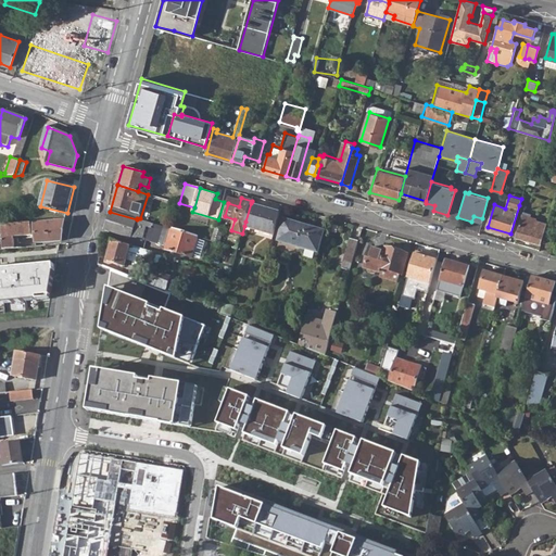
[(281,212),(251,203),(245,222),(244,226),(274,235),(281,212)]
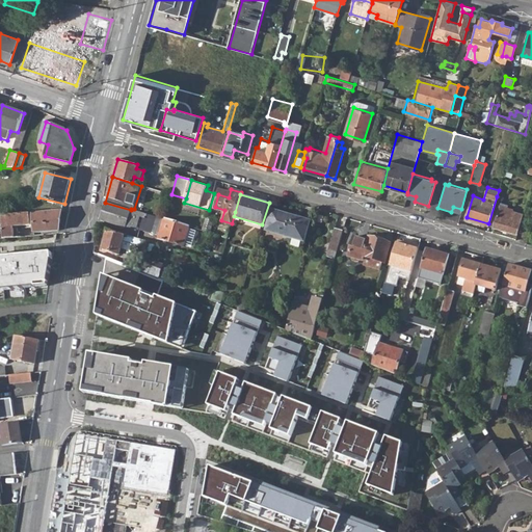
[(488,223),(517,232),(523,213),(511,210),(512,208),(500,205),(502,198),(497,196),(488,223)]
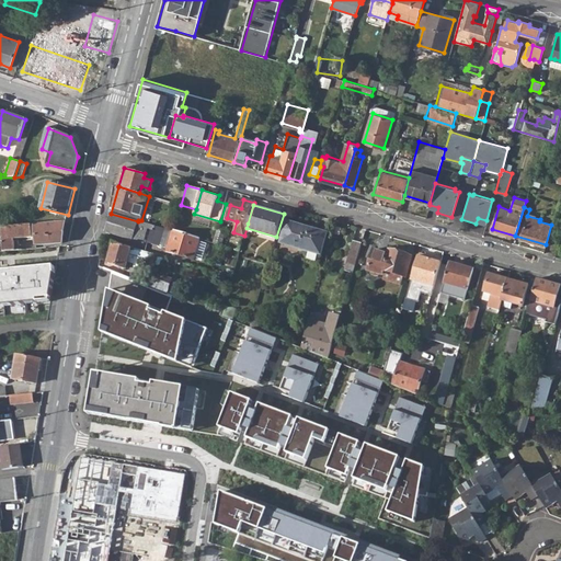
[(105,232),(145,242),(150,224),(138,221),(111,214),(105,232)]
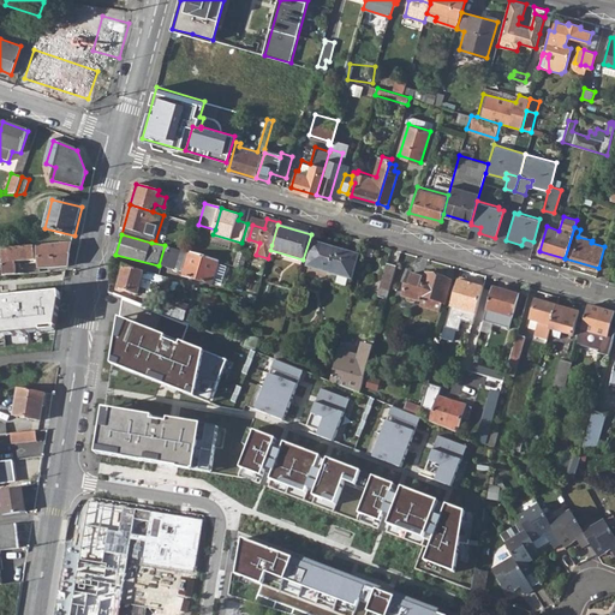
[(0,266),(0,275),(22,274),(21,261),(40,260),(41,268),(69,266),(72,242),(0,249),(0,257),(3,258),(4,266),(0,266)]
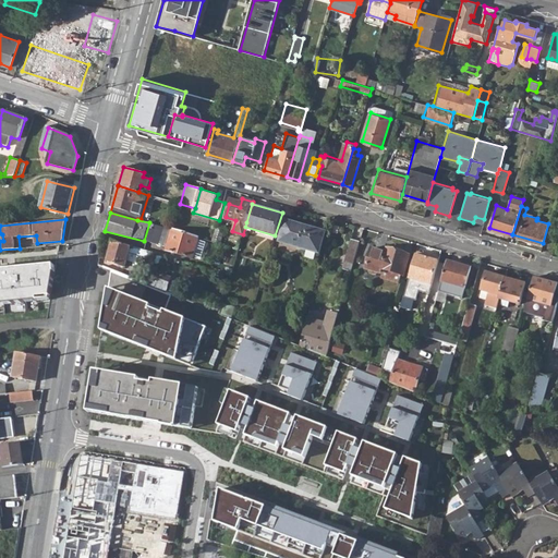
[(281,242),(320,253),(327,231),(288,220),(281,242)]
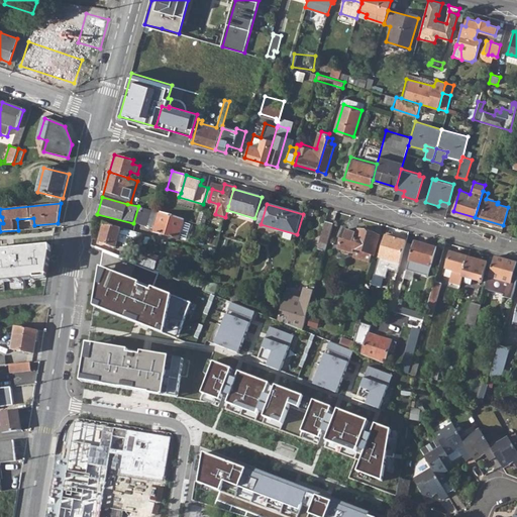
[(198,222),(206,224),(209,212),(201,210),(198,222)]
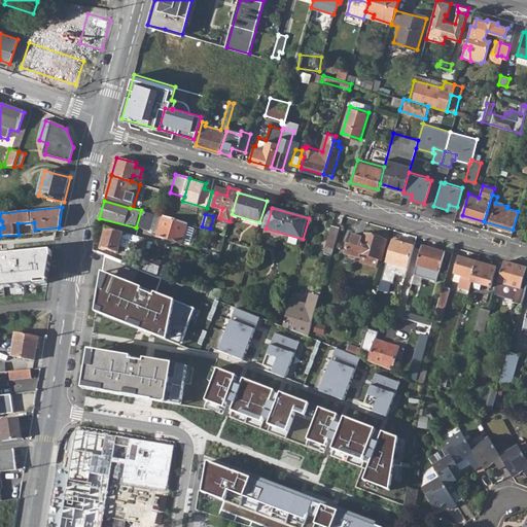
[(157,236),(182,244),(187,223),(163,216),(157,236)]
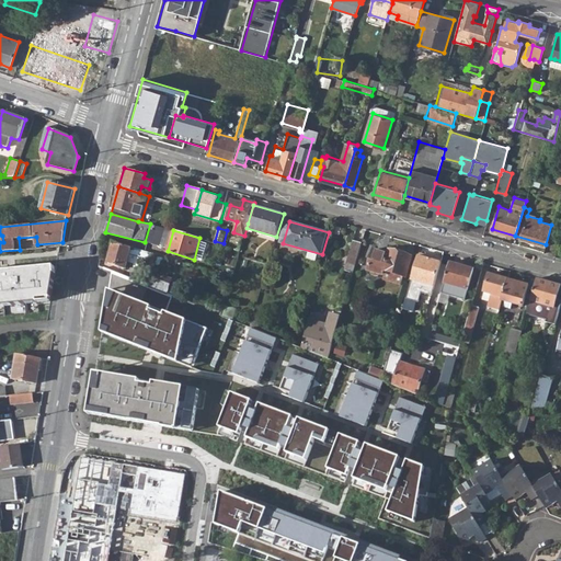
[(346,271),(354,273),(363,243),(354,241),(346,271)]
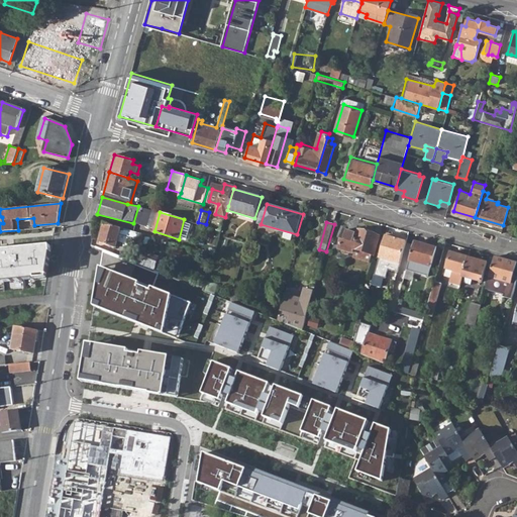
[(121,228),(104,223),(99,241),(116,246),(118,240),(121,228)]
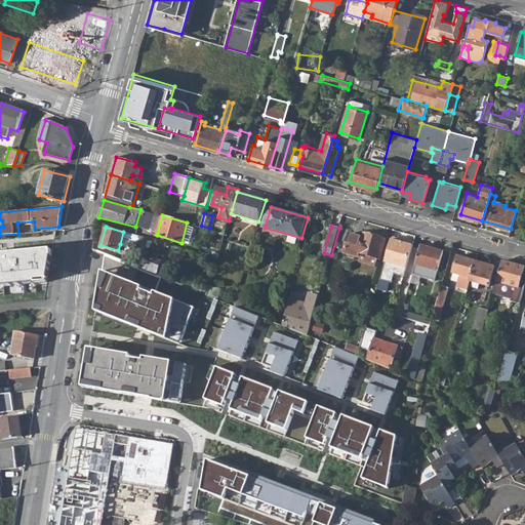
[(153,240),(123,232),(120,244),(125,245),(126,248),(128,250),(131,250),(134,248),(134,245),(137,246),(137,248),(138,251),(133,266),(136,267),(142,255),(144,247),(149,248),(152,247),(153,240)]
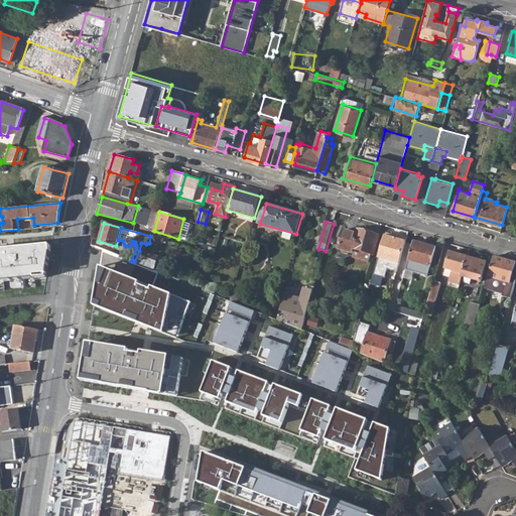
[(379,235),(358,229),(357,233),(344,229),(338,248),(340,248),(340,250),(340,252),(342,254),(345,255),(348,254),(349,251),(356,253),(354,257),(371,262),(379,235)]
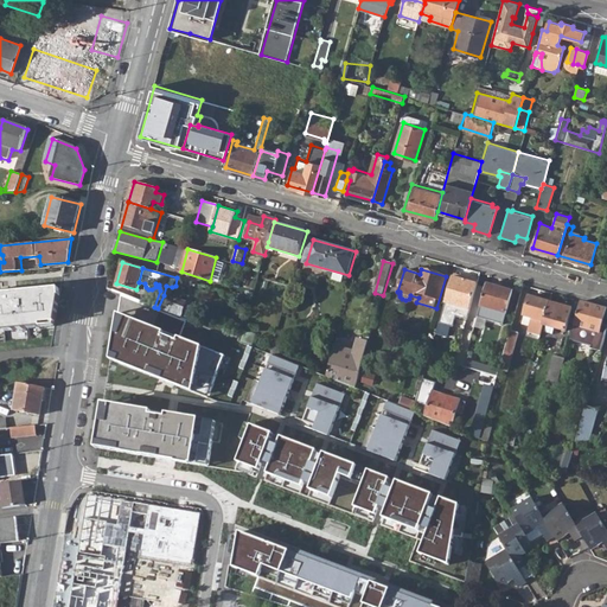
[(462,276),(454,274),(452,280),(445,302),(470,310),(478,281),(468,279),(468,281),(462,280),(462,276)]
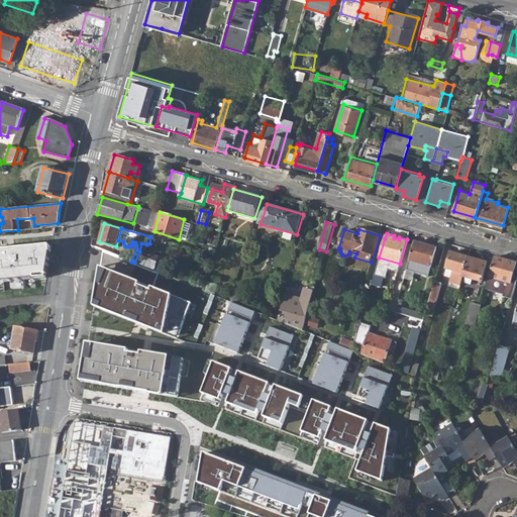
[(429,277),(431,268),(437,248),(415,241),(409,261),(407,270),(429,277)]
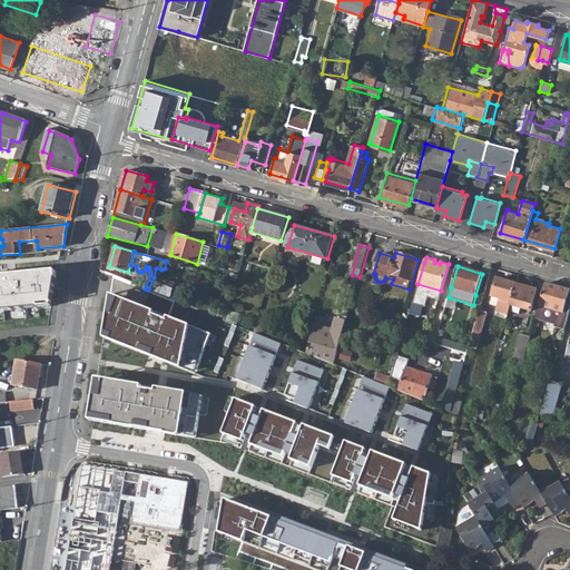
[(0,313),(51,310),(57,274),(0,278),(0,313)]
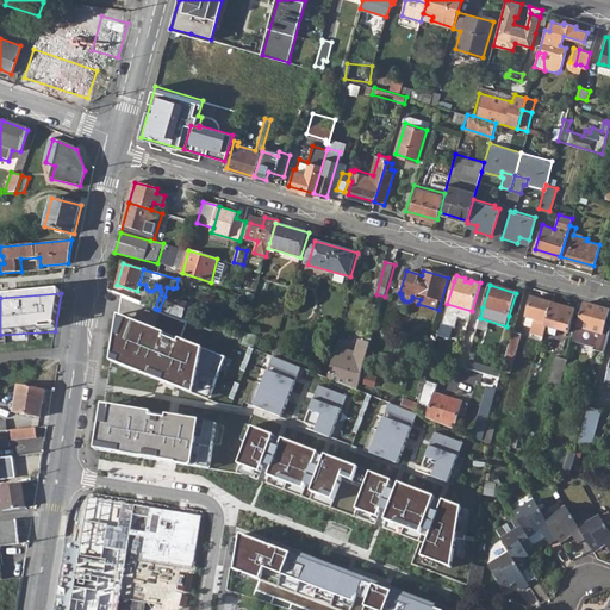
[(123,296),(119,317),(154,330),(161,311),(123,296)]
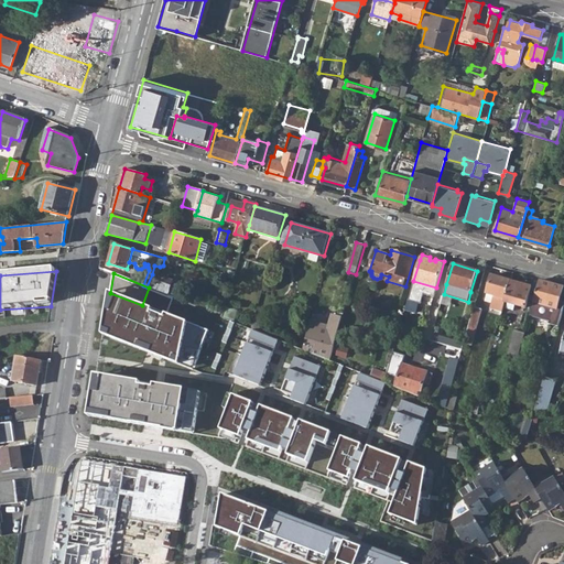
[(152,289),(196,306),(198,302),(169,290),(172,282),(152,274),(147,286),(152,289)]
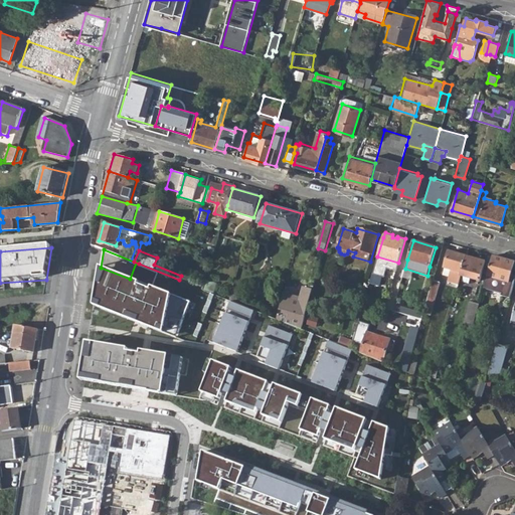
[(448,282),(459,285),(462,275),(467,256),(450,251),(445,268),(452,270),(448,282)]
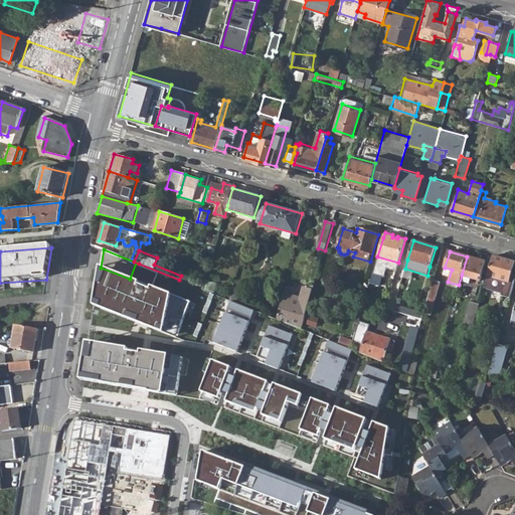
[(484,288),(501,294),(500,296),(510,298),(514,279),(514,275),(511,274),(514,262),(493,255),(484,288)]
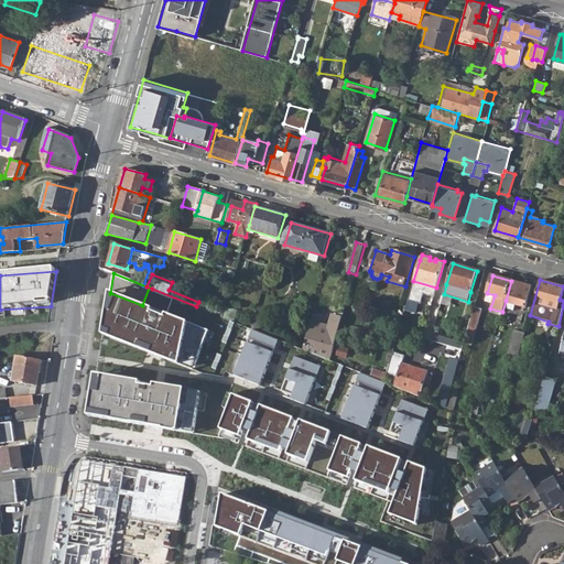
[(511,281),(506,301),(525,307),(532,286),(511,281)]
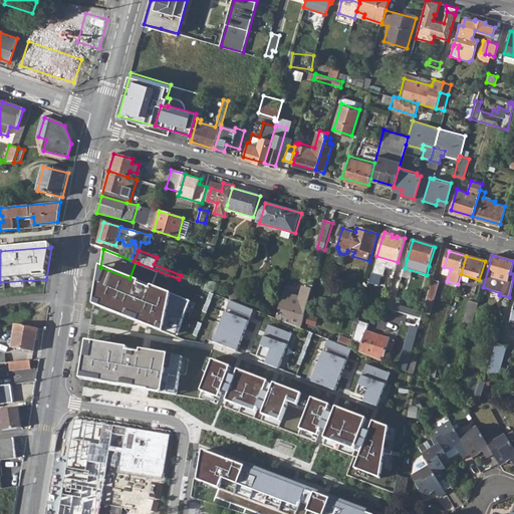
[(130,278),(100,267),(93,307),(167,336),(175,296),(154,288),(153,291),(141,286),(142,283),(130,278)]
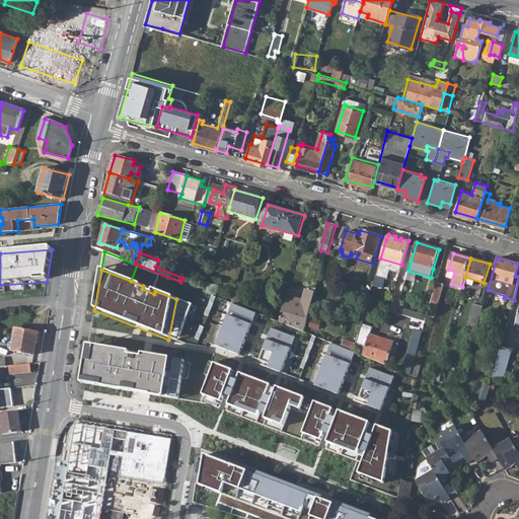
[(205,291),(212,294),(215,285),(207,283),(205,291)]
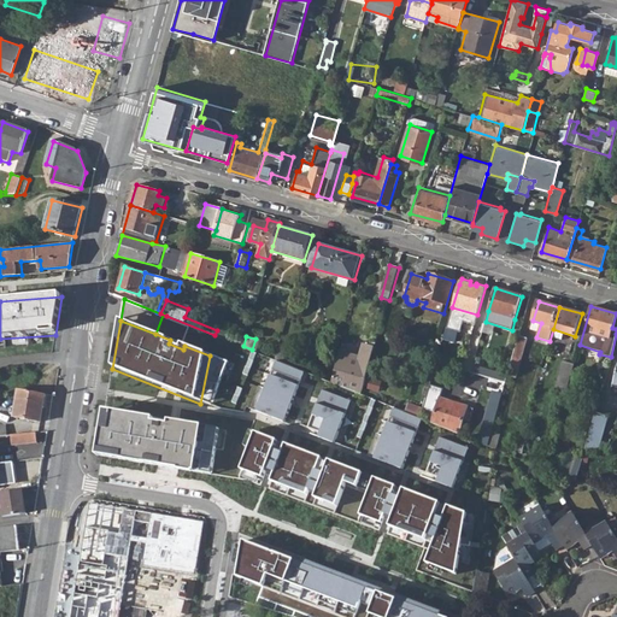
[(510,366),(519,369),(528,339),(519,336),(510,366)]
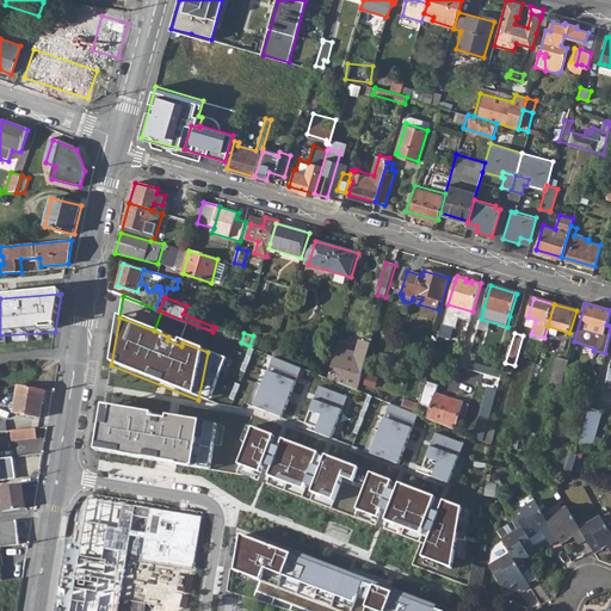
[(327,378),(356,389),(371,345),(360,341),(356,355),(337,349),(327,378)]
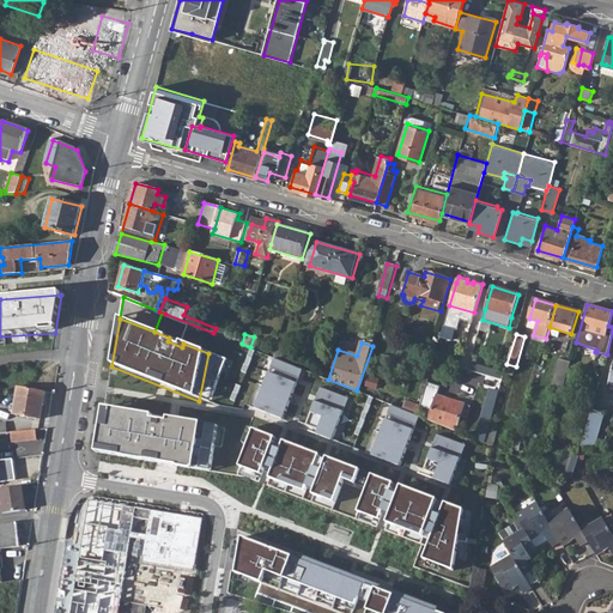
[(273,356),(280,359),(285,346),(277,344),(273,356)]
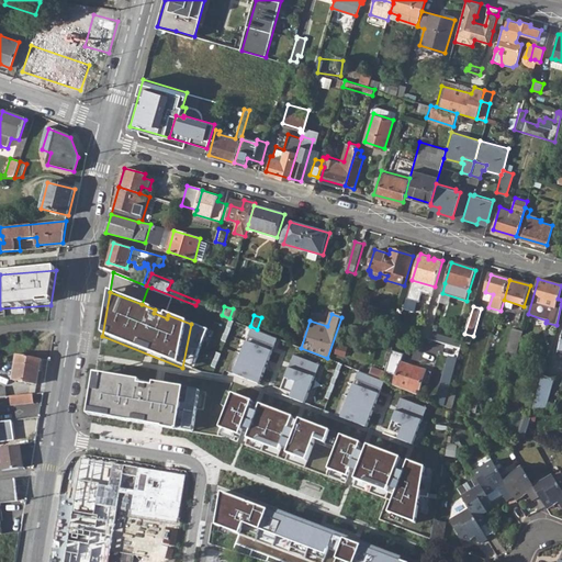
[(210,332),(191,324),(182,368),(194,370),(210,332)]
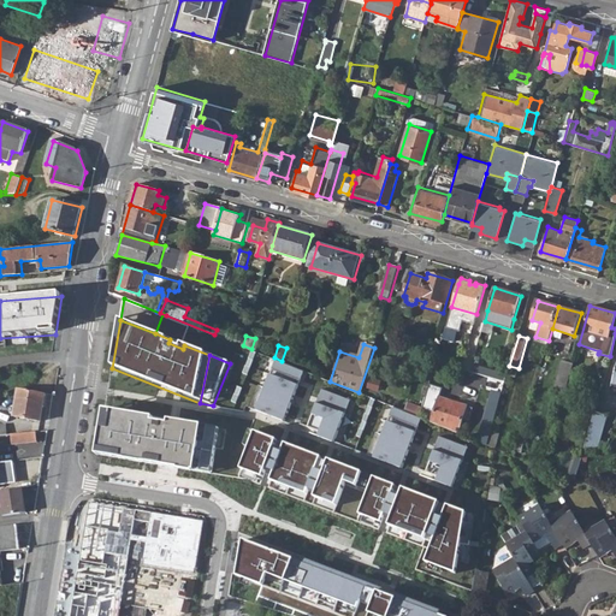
[(274,360),(255,408),(284,420),(304,372),(274,360)]
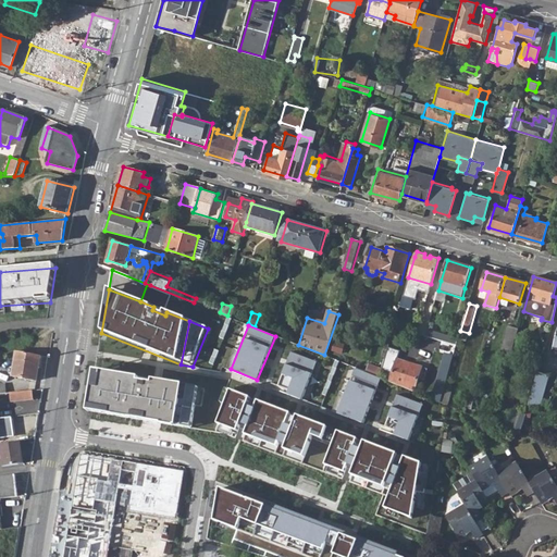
[(502,351),(511,354),(518,330),(508,326),(502,351)]
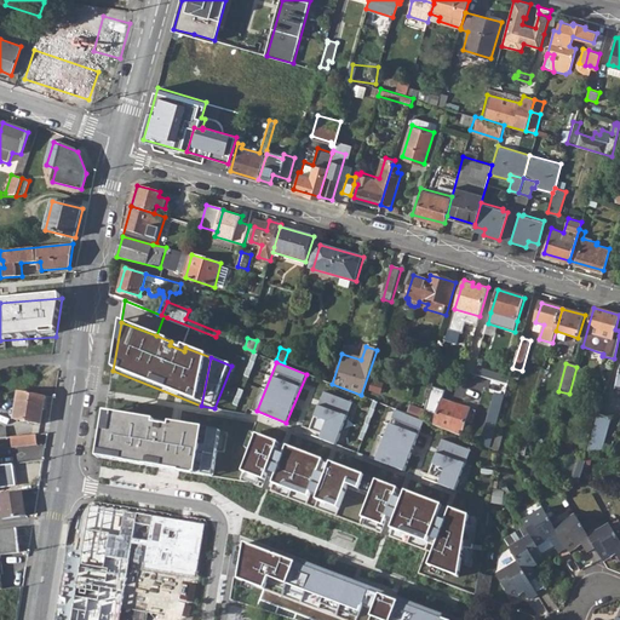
[(510,377),(475,367),(472,373),(507,384),(510,377)]
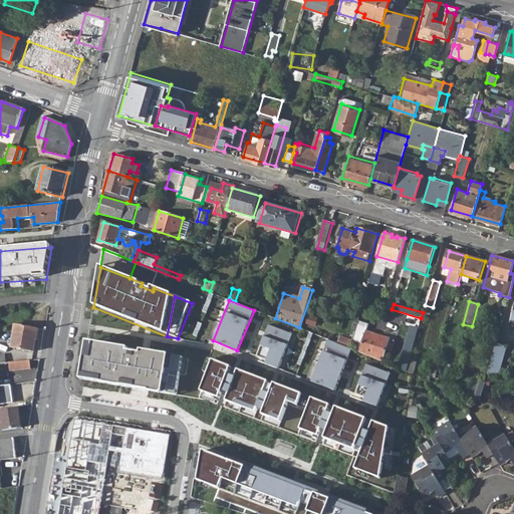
[(362,343),(359,352),(381,360),(386,348),(391,350),(395,340),(366,331),(368,324),(357,320),(351,339),(351,340),(362,343)]
